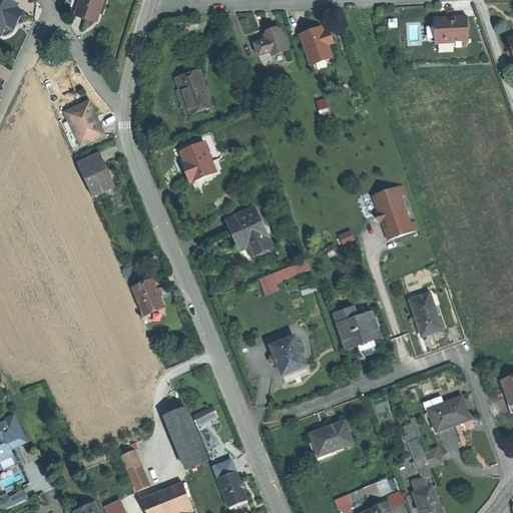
[(0,0),(0,35),(2,36),(8,26),(11,20),(16,9),(18,6),(5,0),(0,0)]
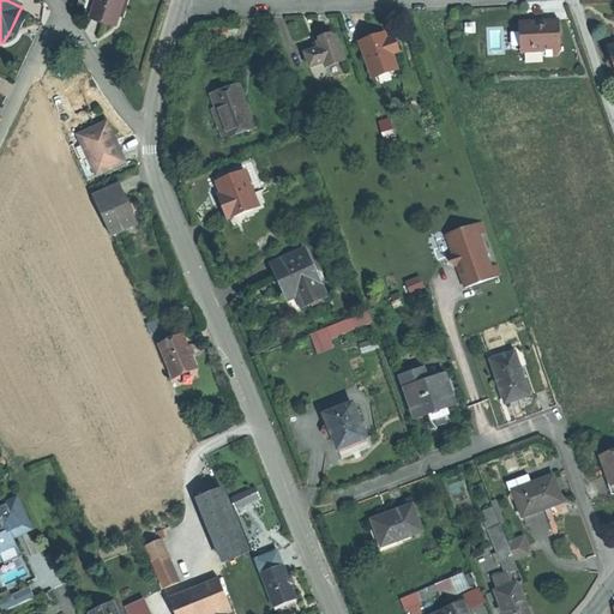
[(106,14),(118,18),(122,0),(96,0),(94,11),(106,14)]
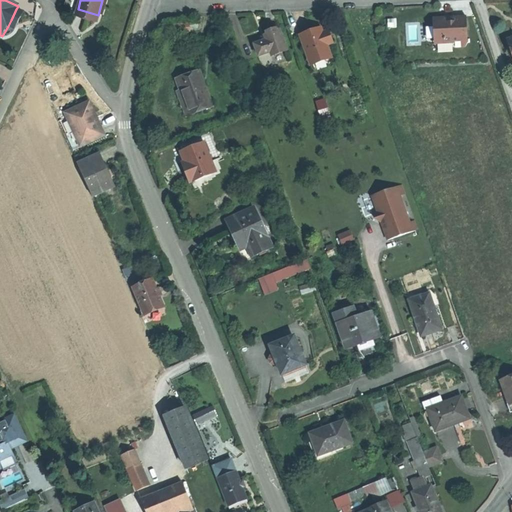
[(23,13),(16,9),(11,20),(18,24),(20,19),(23,13)]
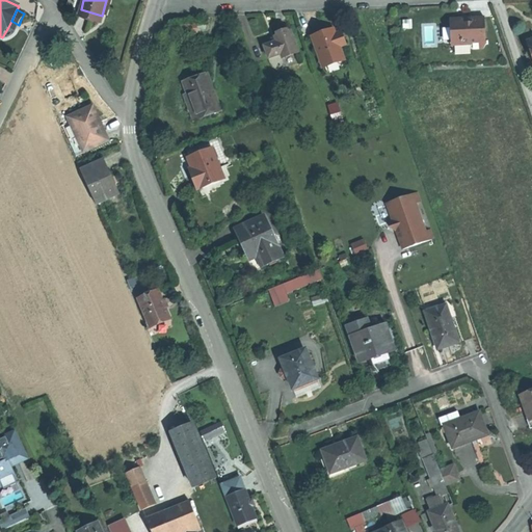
[(464,42),(473,46),(473,50),(484,50),(486,46),(485,18),(468,19),(450,19),(451,44),(462,43),(464,42)]
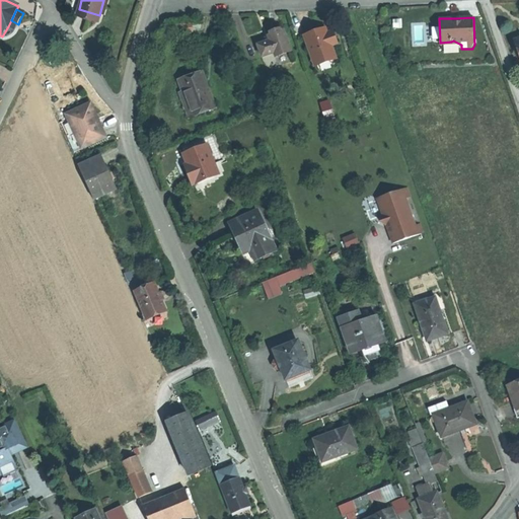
[(11,20),(8,26),(15,29),(18,24),(11,20)]
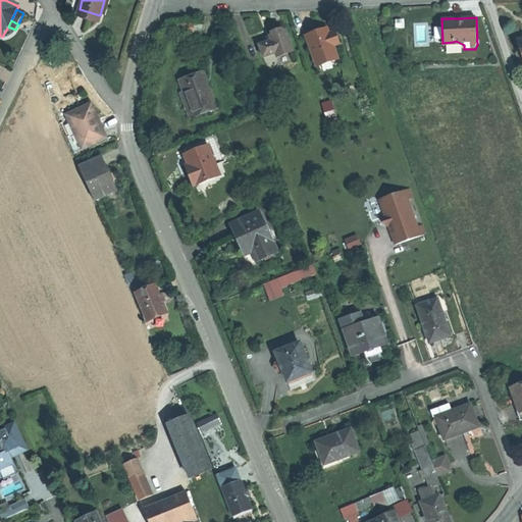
[(317,34),(308,37),(317,63),(336,56),(333,47),(340,45),(336,37),(330,39),(329,35),(327,30),(317,34)]
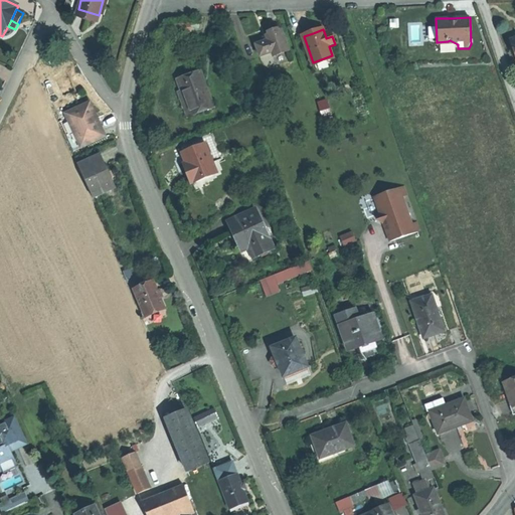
[(275,33),(267,35),(269,40),(256,44),(261,56),(273,52),(274,56),(290,50),(283,30),(275,33)]
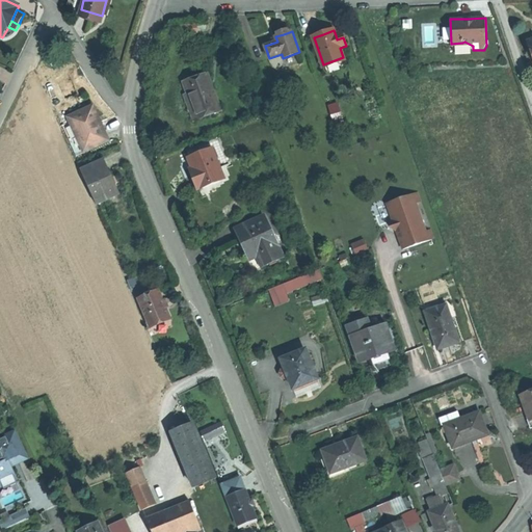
[(195,79),(184,84),(188,95),(184,96),(194,121),(197,118),(198,121),(221,110),(207,75),(195,79)]
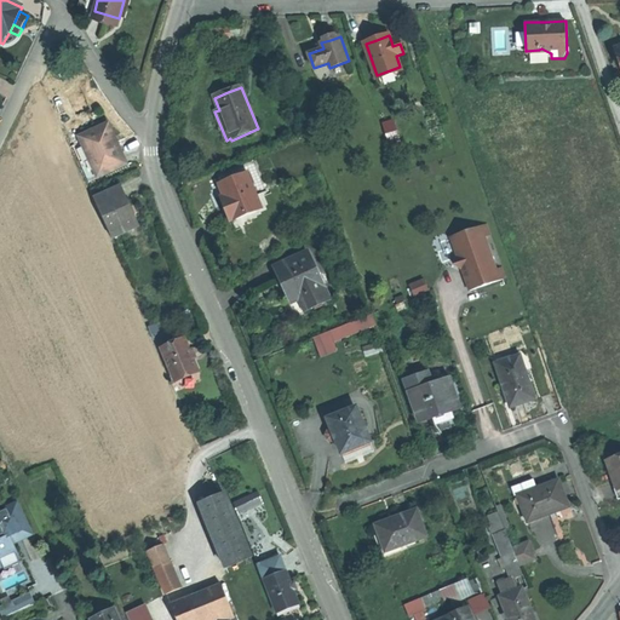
[(388,143),(401,141),(397,119),(383,121),(388,143)]
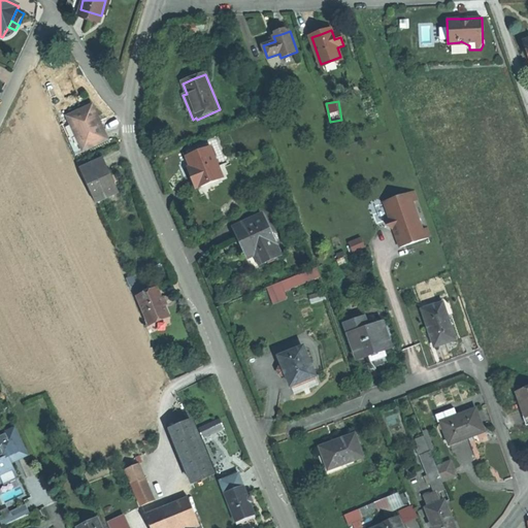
[(84,154),(108,142),(100,124),(92,107),(68,119),(84,154)]
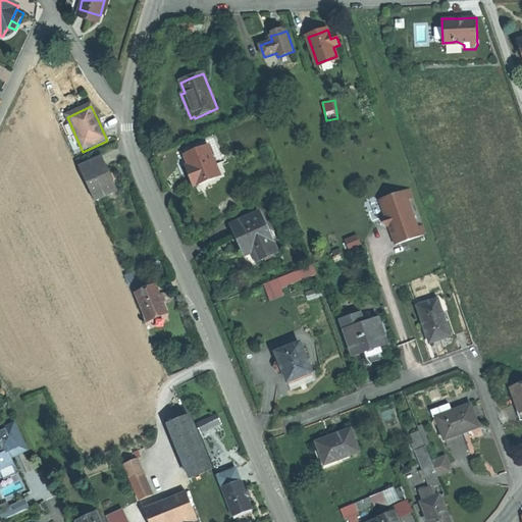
[(209,146),(186,155),(190,165),(187,167),(191,176),(194,186),(221,175),(209,146)]
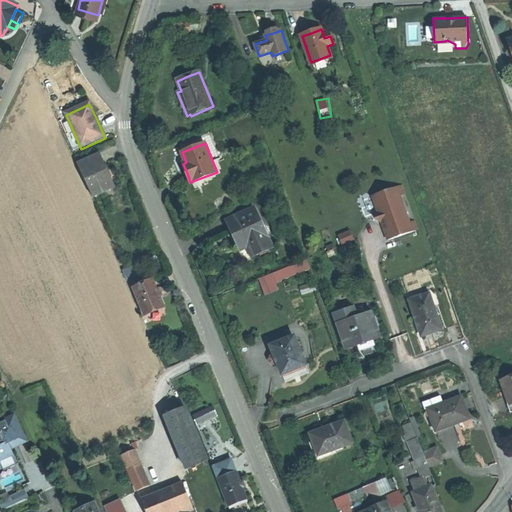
[(98,157),(78,167),(92,198),(113,189),(105,173),(98,157)]
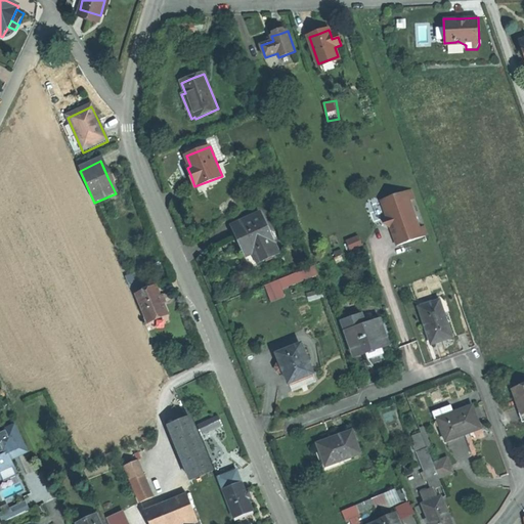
[(411,190),(382,201),(388,217),(385,224),(391,227),(393,235),(397,247),(427,235),(424,227),(420,228),(409,201),(415,199),(411,190)]
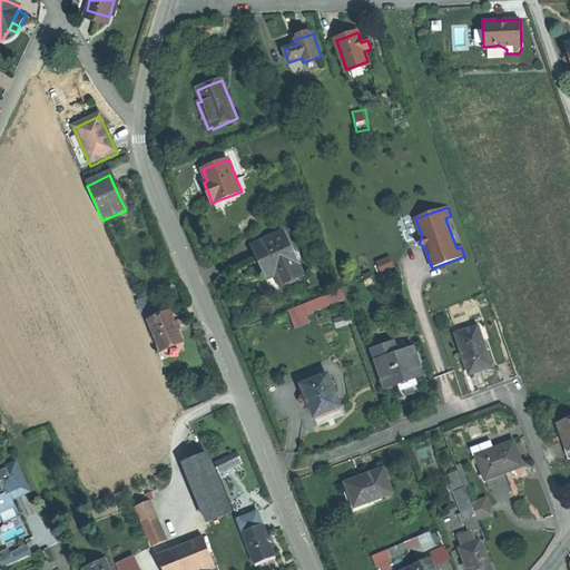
[(275,275),(297,266),(283,233),(253,246),(261,263),(267,279),(275,275)]
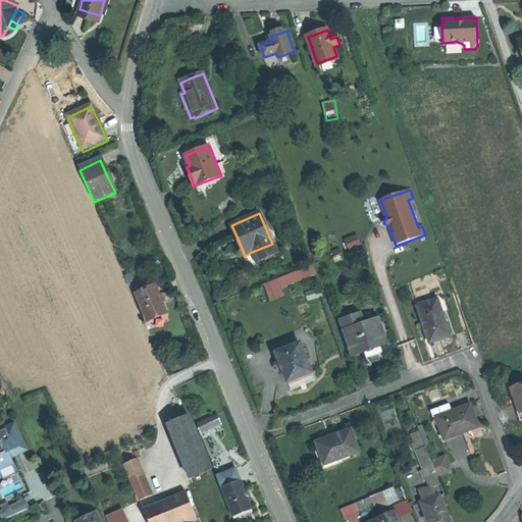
[(348,249),(361,246),(359,235),(346,238),(348,249)]
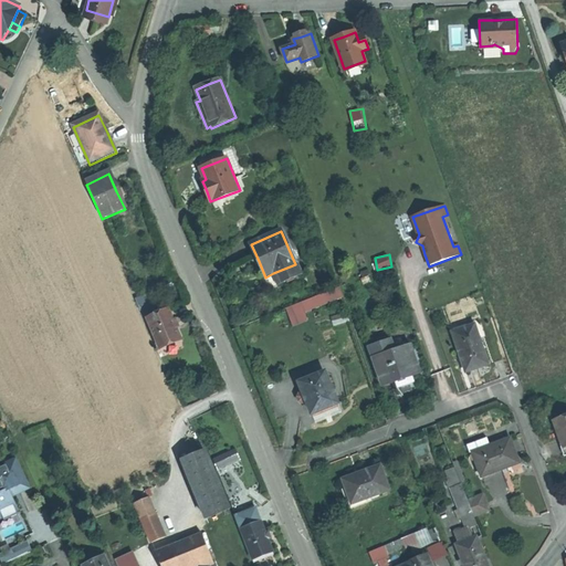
[(301,275),(295,264),(273,273),(279,284),(301,275)]
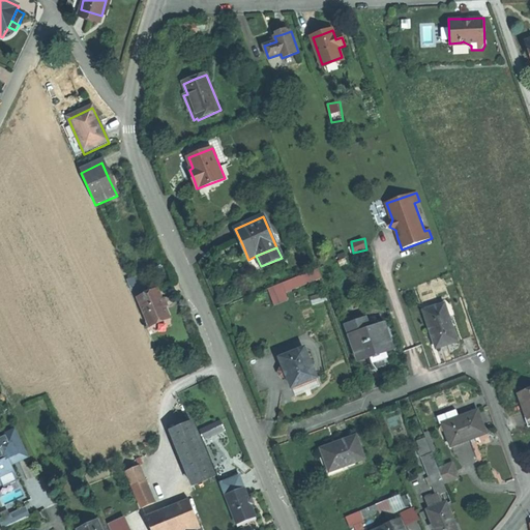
[(323,275),(320,268),(283,283),(286,291),(323,275)]
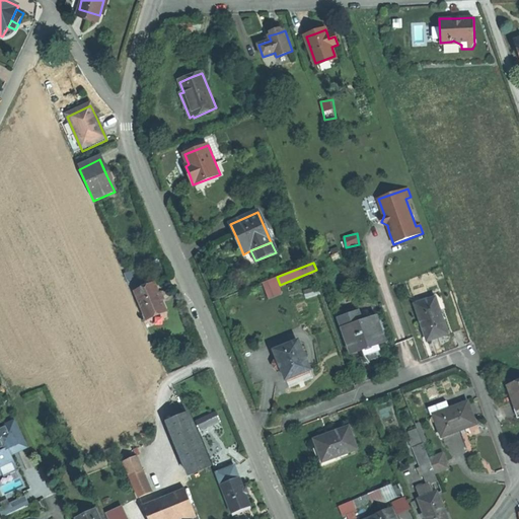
[(277,277),(264,283),(270,298),(283,293),(280,285),(277,277)]
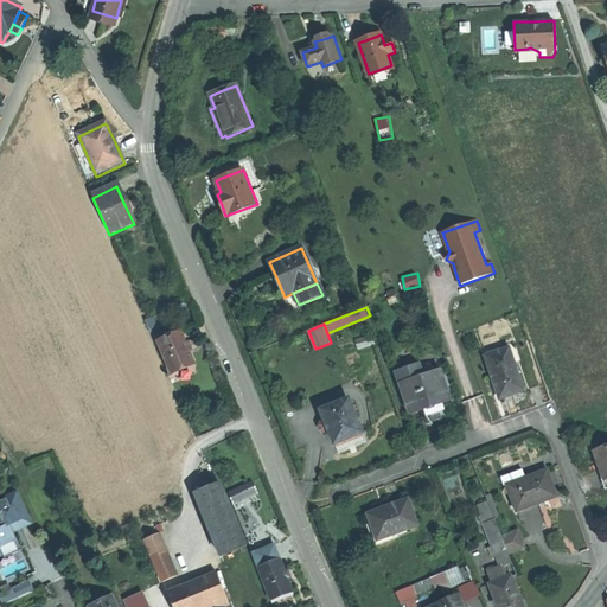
[(164,376),(187,366),(180,351),(174,336),(152,346),(164,376)]
